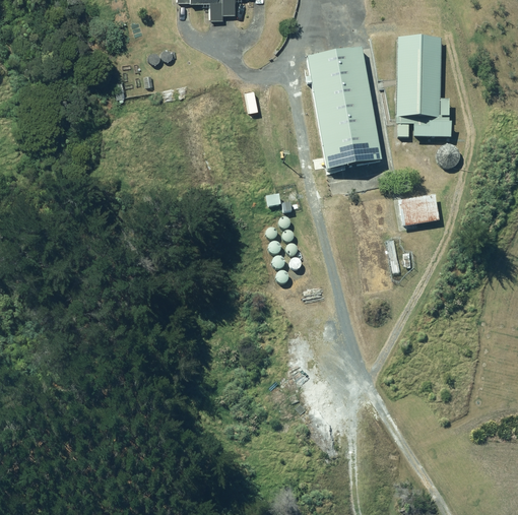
[(186,0),(220,0),(220,11),(234,11),(233,0),(186,0)]
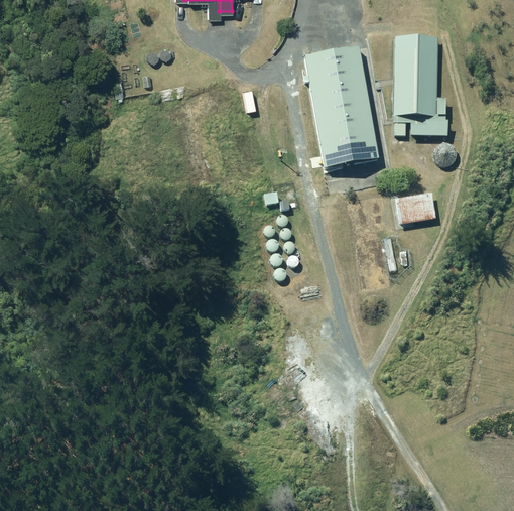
[(328,50),(350,46),(343,0),(319,4),(328,50)]
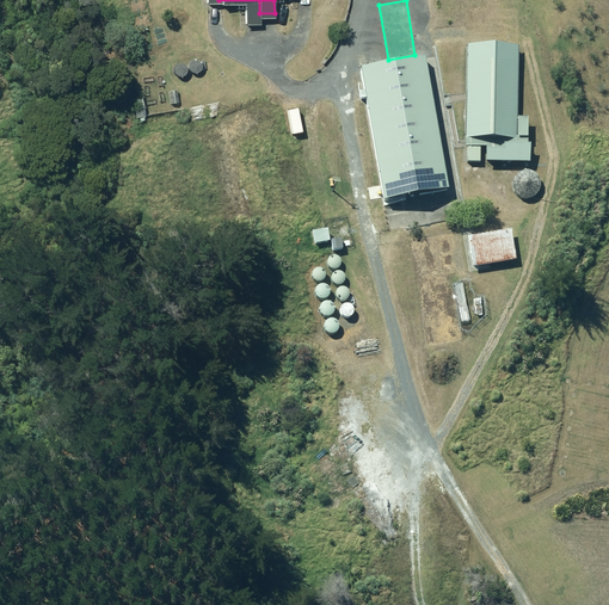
[(518,42),(467,41),(466,135),(486,135),(486,158),(526,159),(527,112),(517,111),(518,42)]
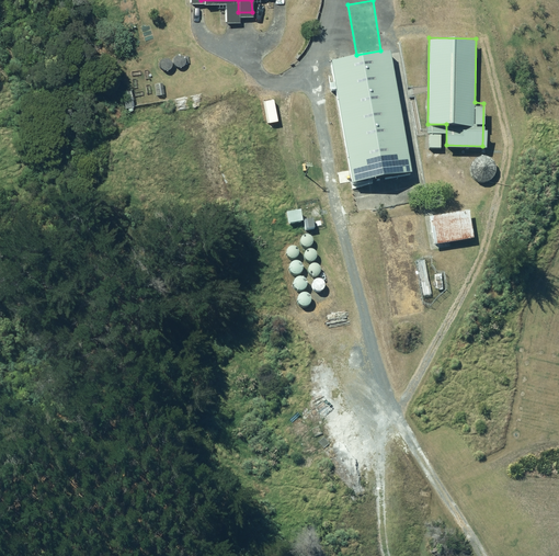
[(380,50),(356,55),(330,59),(350,181),(412,171),(392,48),(380,50)]
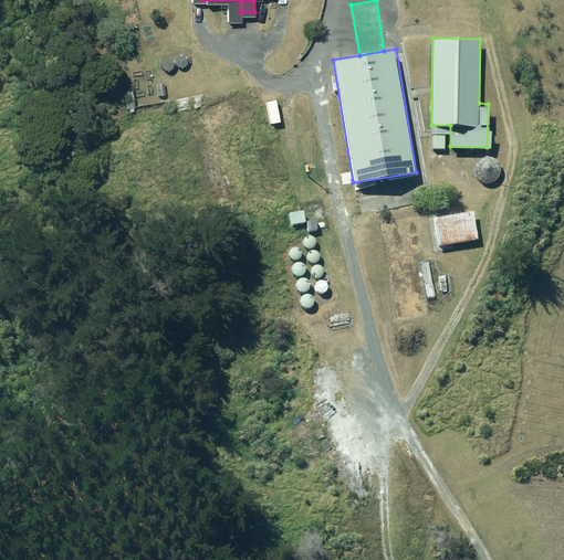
[(432,207),(436,246),(451,245),(450,240),(474,238),(472,211),(449,212),(449,205),(432,207)]
